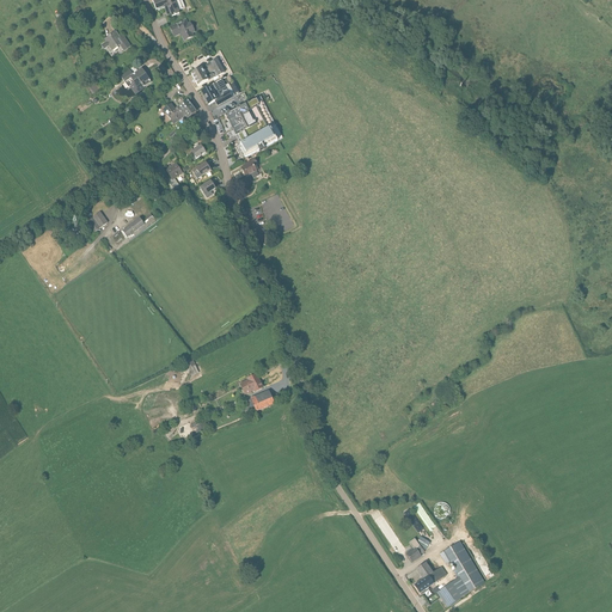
[(182,0),(181,0),(179,1),(179,0),(158,0),(159,0),(158,0),(152,0),(155,10),(164,7),(167,14),(171,13),(172,17),(179,13),(178,11),(185,8),(182,0)]
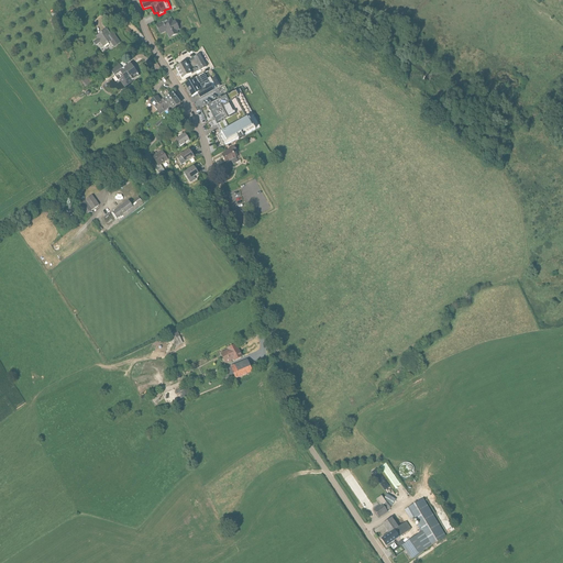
[(59,12),(52,17),(55,21),(63,15),(59,12)]
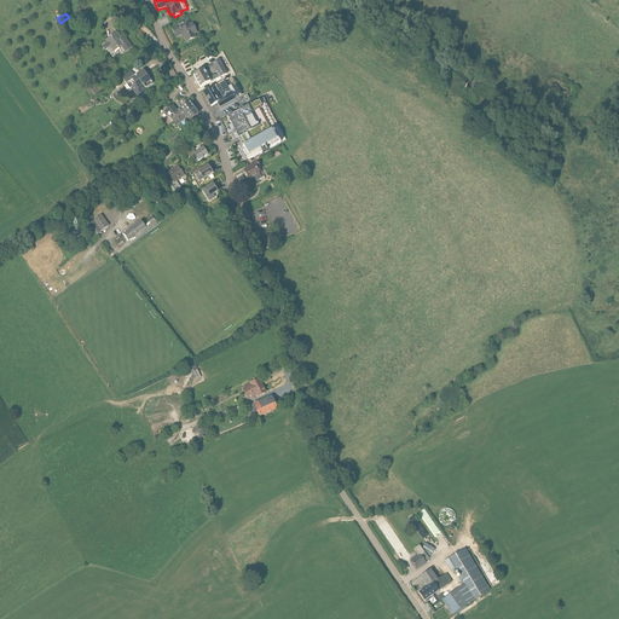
[(187,41),(196,38),(195,34),(197,33),(192,23),(190,24),(189,21),(172,29),(175,36),(184,34),(187,41)]
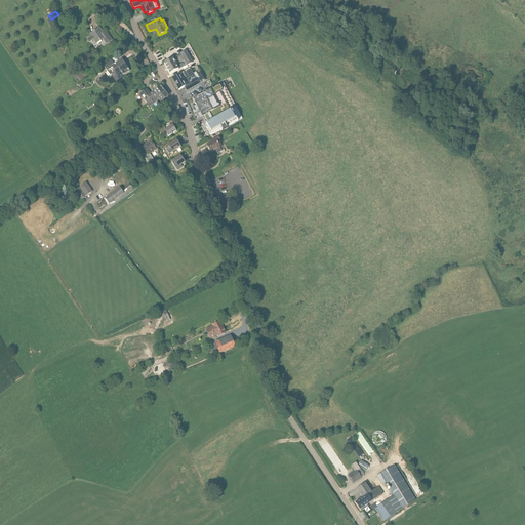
[(106,31),(103,33),(99,28),(89,35),(95,44),(103,39),(106,44),(113,40),(106,31)]
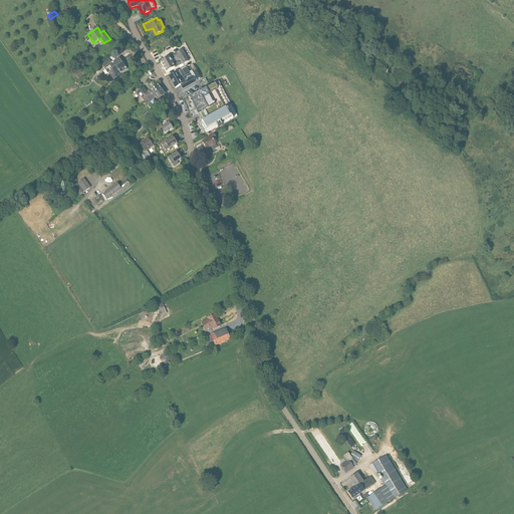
[(167,73),(183,64),(189,61),(183,50),(177,53),(161,62),(163,66),(162,67),(162,68),(162,69),(164,69),(167,73)]
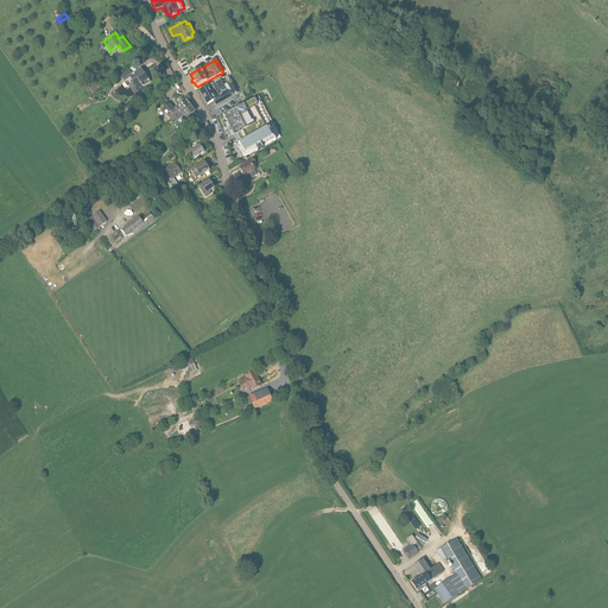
[(139,71),(133,76),(128,70),(120,76),(127,88),(134,83),(135,86),(140,83),(143,87),(150,82),(145,75),(143,76),(139,71)]
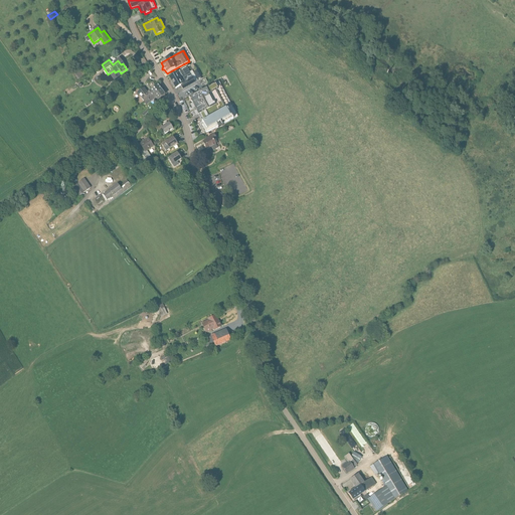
[(183,90),(195,82),(187,67),(174,73),(175,74),(170,78),(176,89),(181,86),(183,90)]
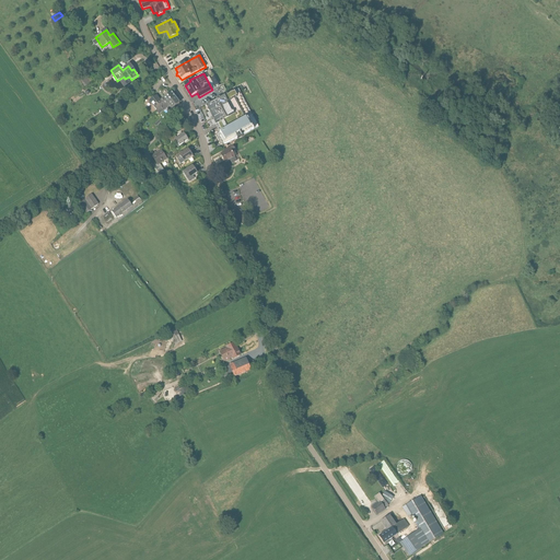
[(82,81),(84,86),(92,83),(89,78),(82,81)]
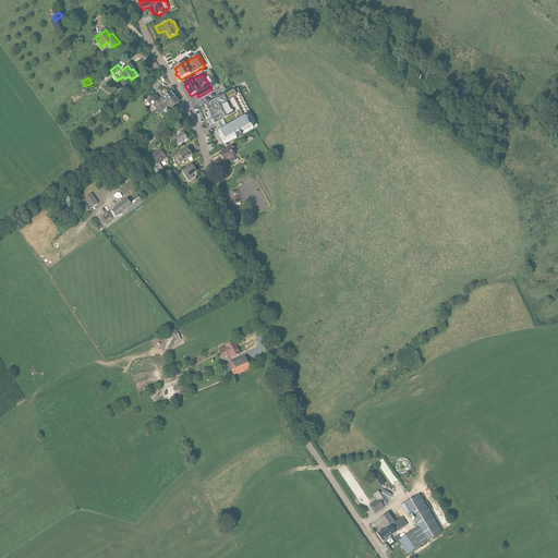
[(210,102),(205,106),(215,124),(218,123),(221,130),(220,131),(221,131),(222,134),(221,135),(226,144),(237,137),(237,138),(242,136),(241,135),(256,126),(251,116),(252,114),(238,88),(233,91),(210,102)]
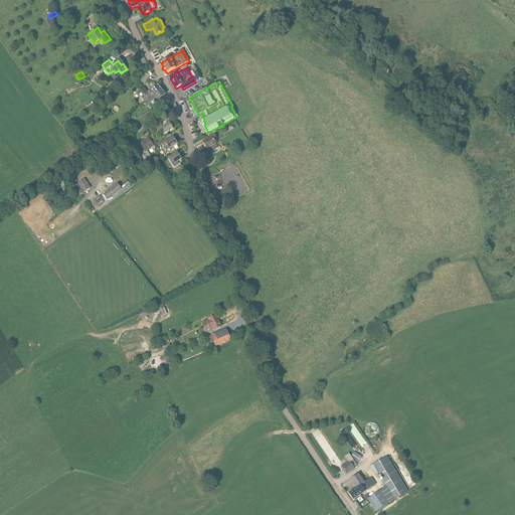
[(158,84),(151,90),(155,95),(161,90),(158,84)]
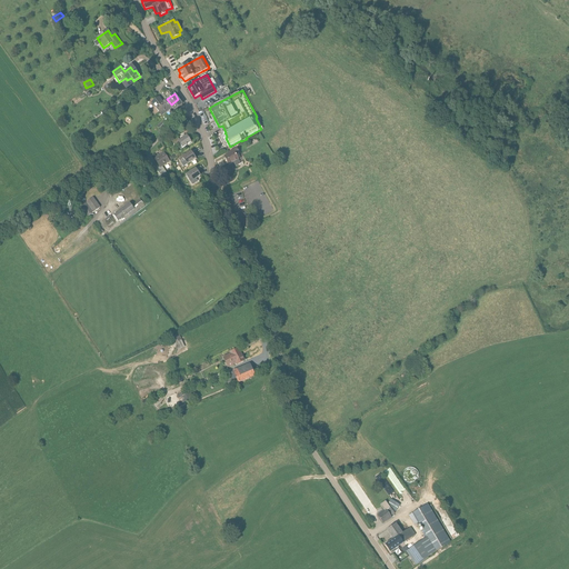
[(151,102),(160,113),(171,105),(167,99),(162,102),(159,97),(151,102)]
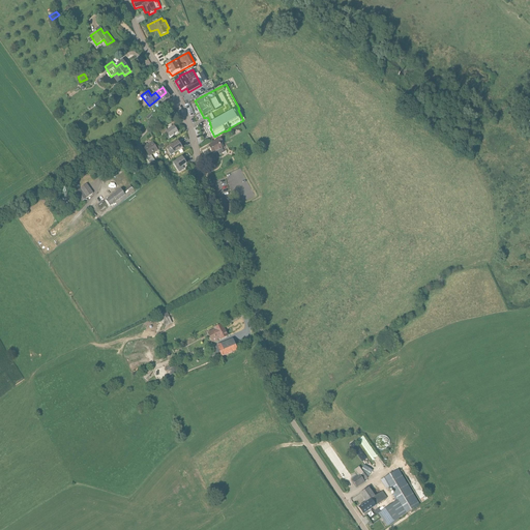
[(159,97),(152,102),(154,106),(160,100),(163,104),(170,97),(166,92),(159,97)]
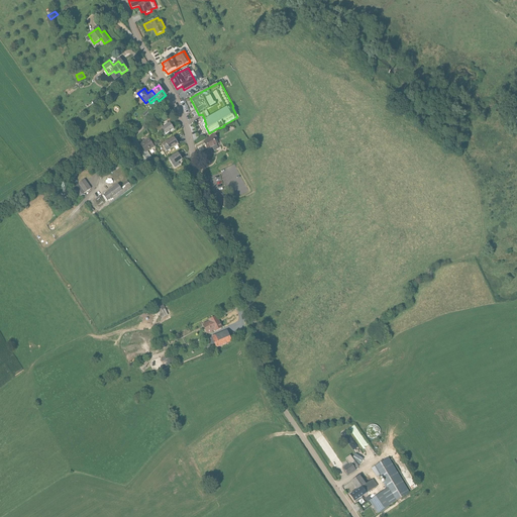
[(164,130),(167,134),(174,129),(170,123),(164,127),(162,125),(157,129),(160,133),(164,130)]
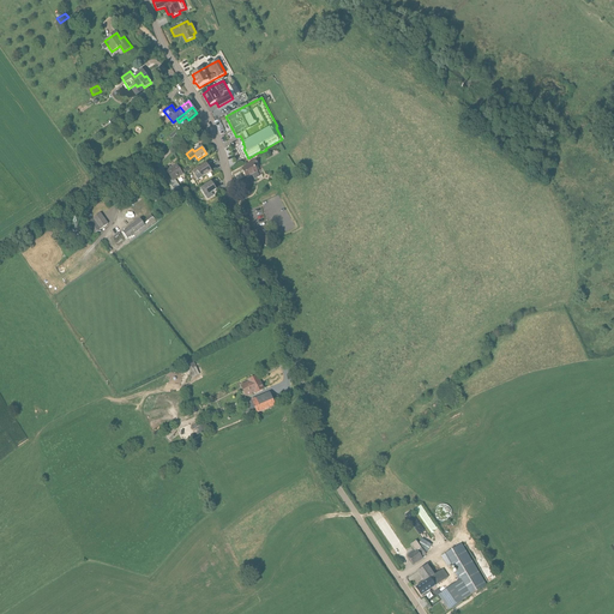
[(247,178),(252,175),(254,180),(263,175),(257,164),(258,163),(256,161),(248,166),(245,168),(242,169),(247,178)]
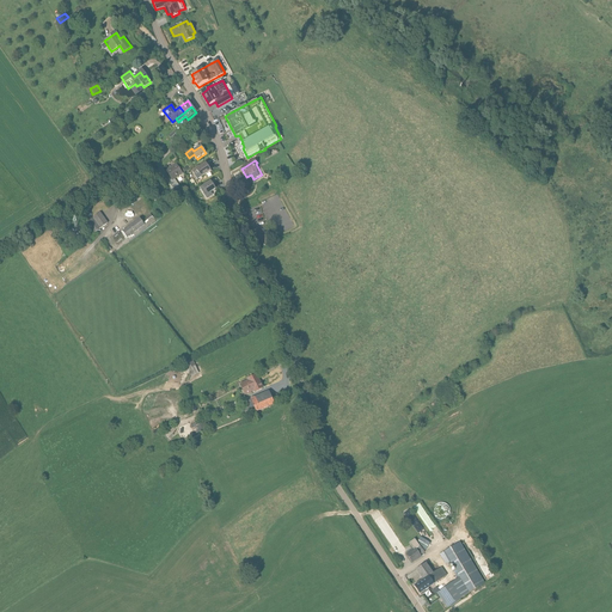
[(175,179),(182,175),(176,164),(166,171),(170,176),(165,179),(173,190),(178,187),(175,179)]
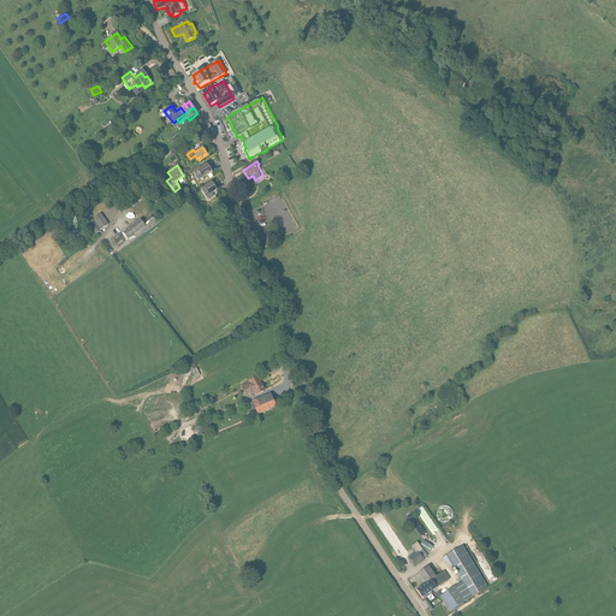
[(199,181),(212,172),(207,165),(197,171),(194,173),(199,181)]
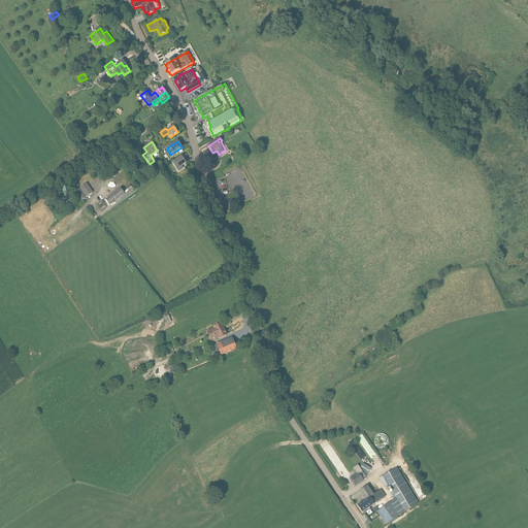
[(175,161),(179,167),(186,163),(182,157),(175,161)]
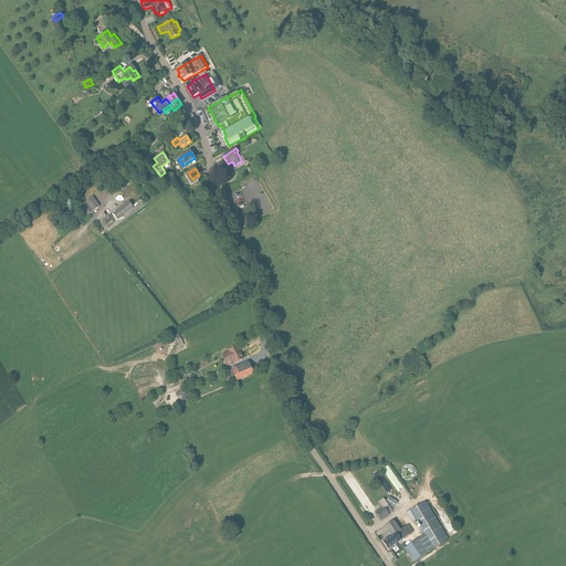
[(86,201),(93,211),(100,207),(93,197),(86,201)]
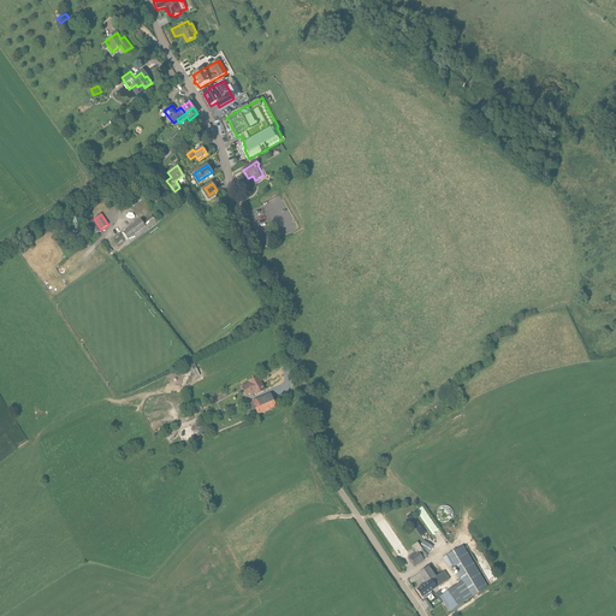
[(123,234),(128,240),(146,226),(141,220),(123,234)]
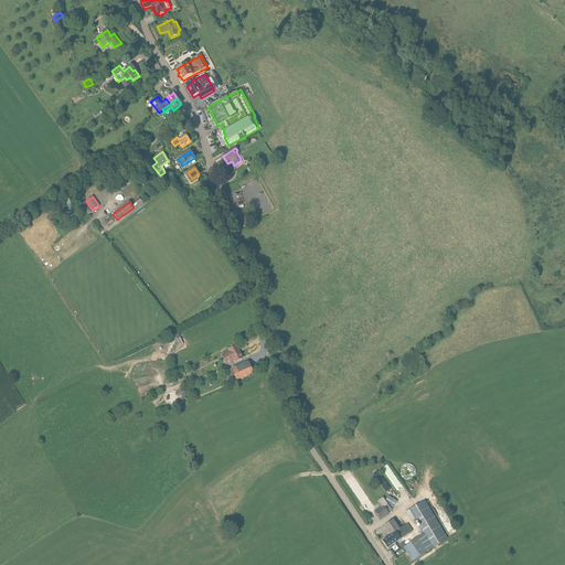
[(112,213),(104,219),(108,225),(116,220),(112,213)]
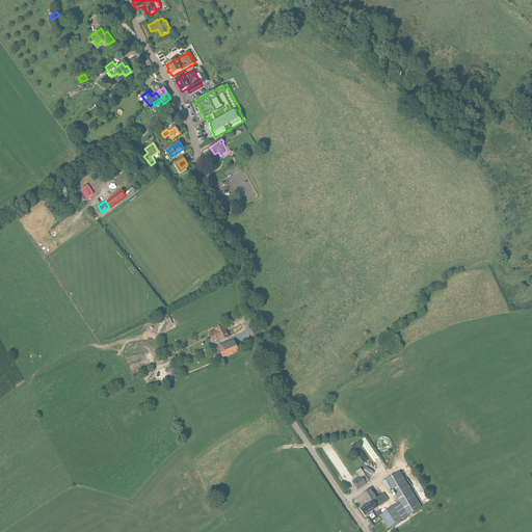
[(160,316),(162,321),(163,321),(166,327),(170,325),(167,319),(170,318),(167,312),(160,316)]
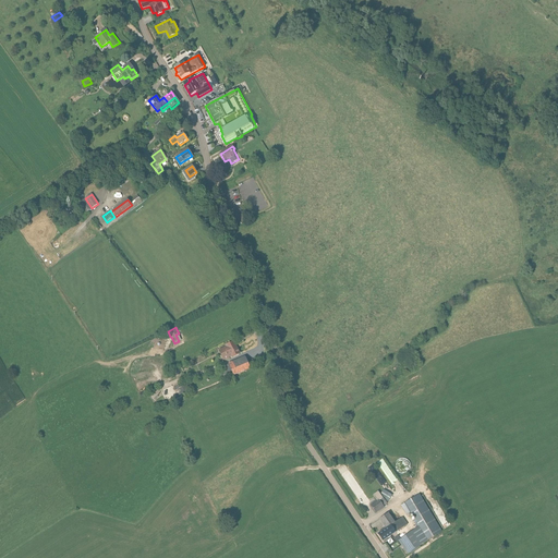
[(231,356),(232,358),(240,354),(233,342),(226,346),(227,347),(219,351),(223,360),(231,356)]
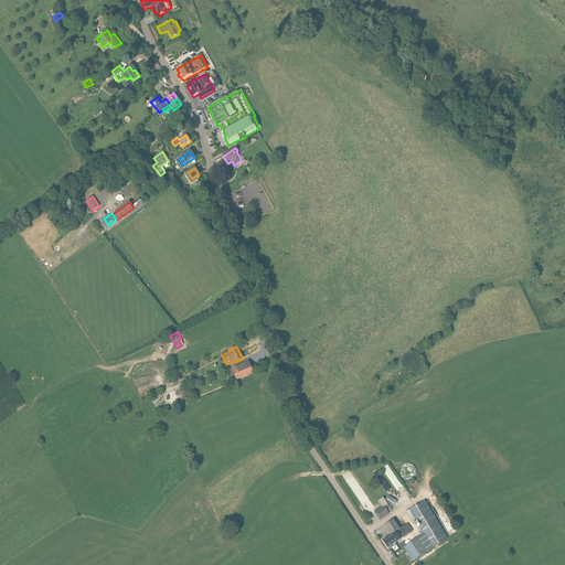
[(226,385),(236,380),(253,373),(248,362),(225,371),(226,373),(222,375),(226,385)]
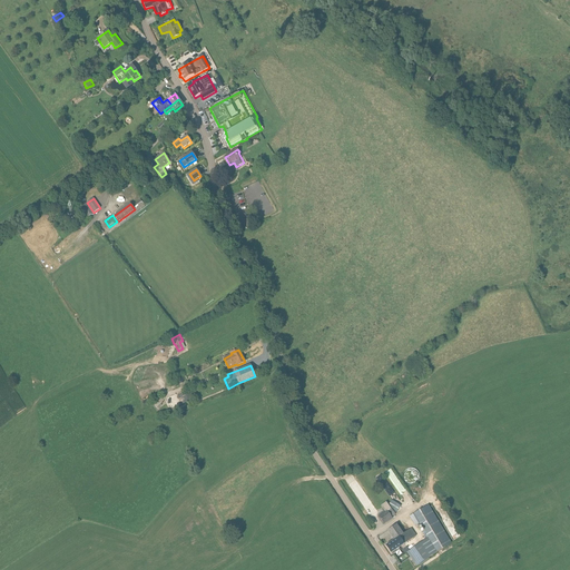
[(190,390),(178,395),(182,404),(194,397),(190,390)]
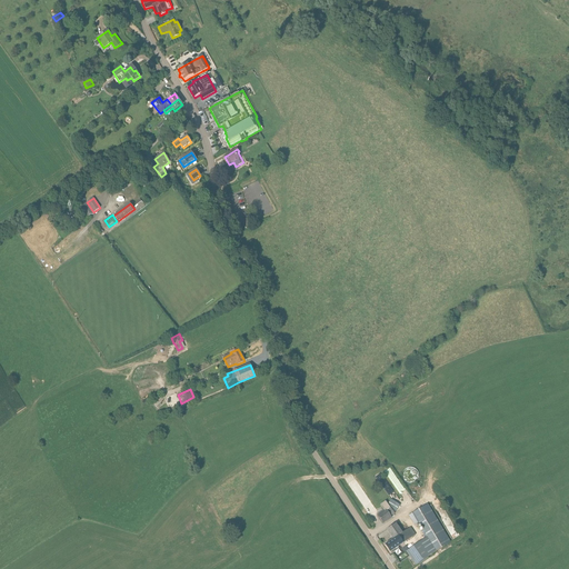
[(385,512),(378,518),(382,525),(391,519),(391,518),(395,516),(393,515),(395,512),(396,513),(400,507),(390,501),(387,506),(385,503),(380,507),(385,512)]
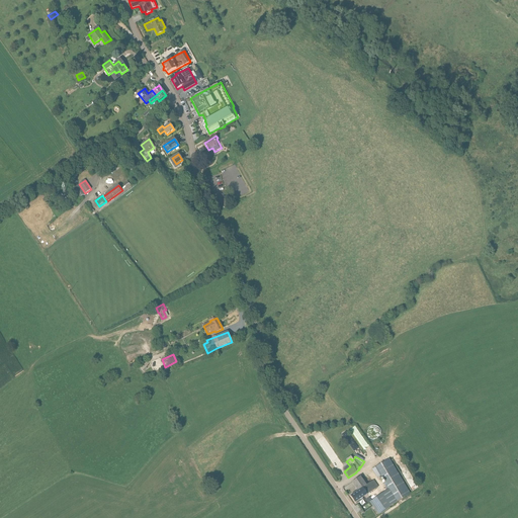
[(389,490),(369,504),(378,516),(410,494),(389,460),(375,468),(371,470),(377,480),(380,477),(389,490)]
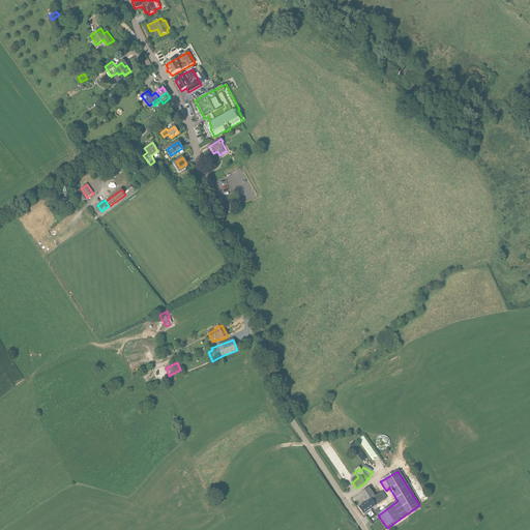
[(421,502),(429,499),(421,486),(414,489),(421,502)]
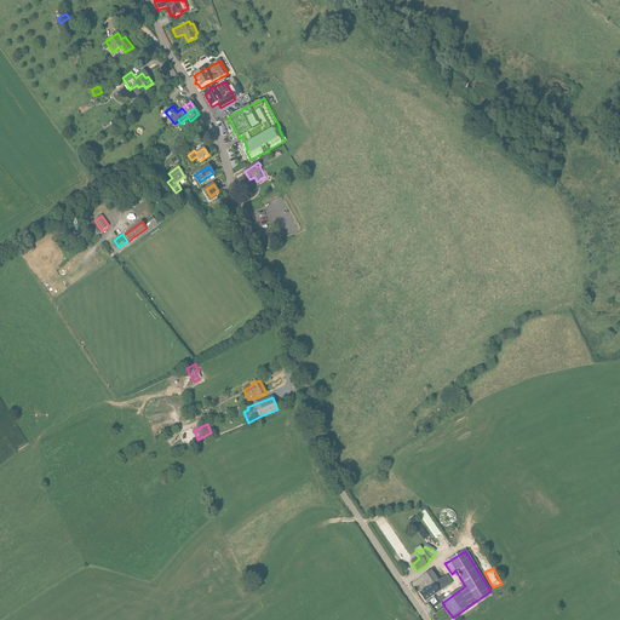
[(435,586),(440,593),(453,585),(447,577),(438,583),(436,579),(437,577),(434,572),(431,573),(431,572),(420,579),(428,590),(435,586)]
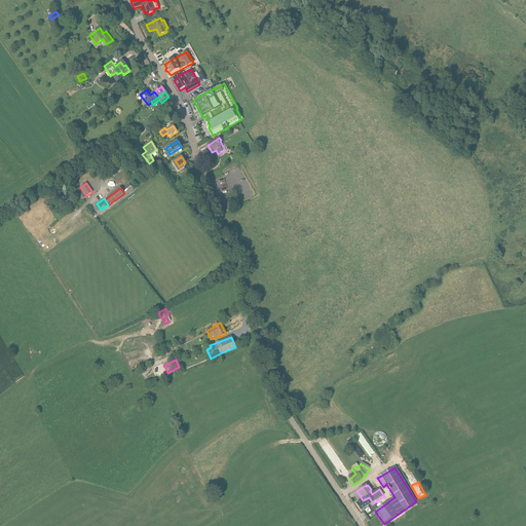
[(369,497),(363,500),(355,505),(361,513),(362,512),(368,508),(373,503),(369,497)]
